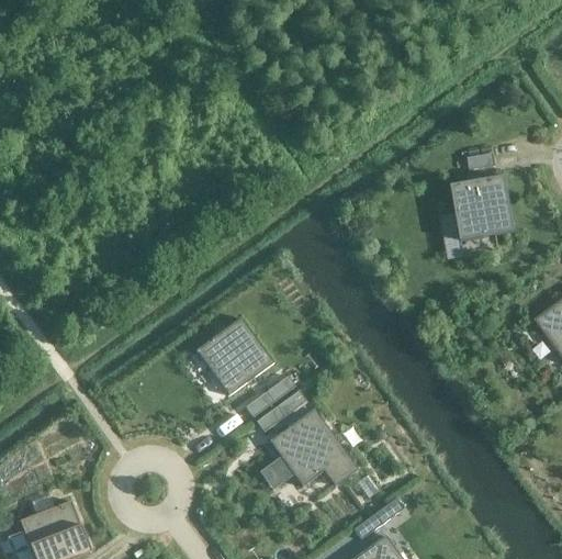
[(493,152),(468,156),(470,169),(495,165),(493,152)]
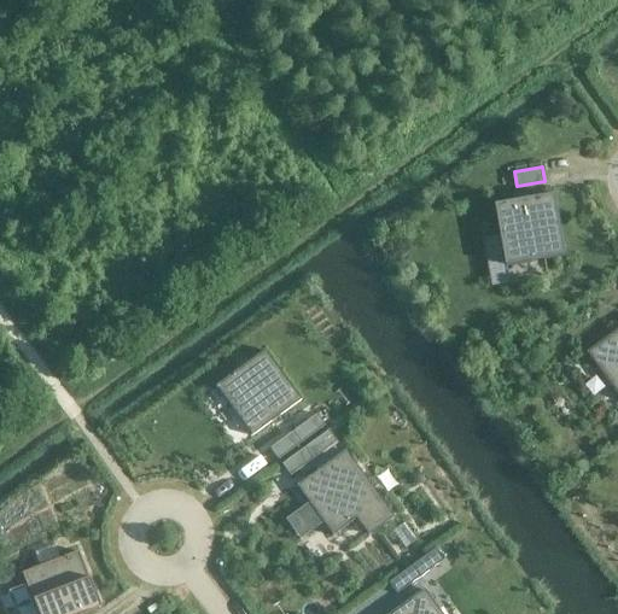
[(508,262),(507,262),(507,264),(567,253),(567,251),(565,252),(555,194),(558,194),(557,192),(496,204),(496,205),(499,205),(508,262)]
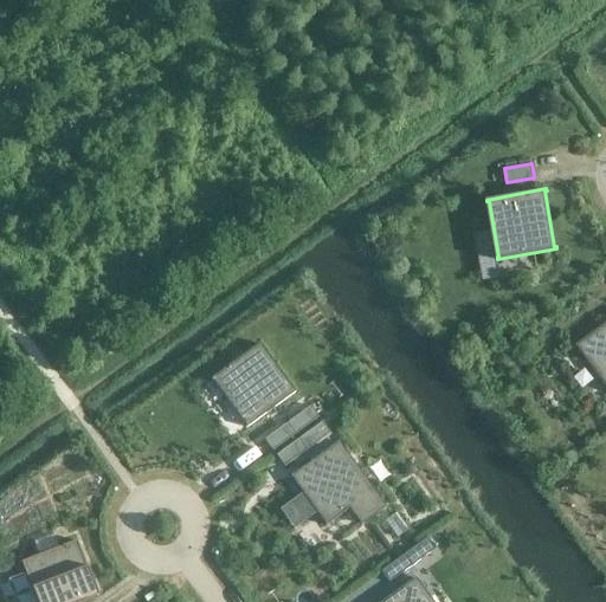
[(605,321),(577,343),(577,345),(579,344),(605,381),(605,321)]
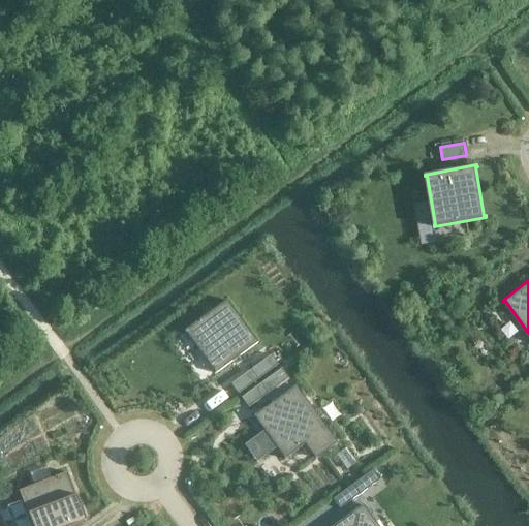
[(215,369),(214,370),(215,372),(257,340),(256,339),(255,340),(226,300),(227,299),(226,298),(184,329),(185,330),(186,330),(215,369)]
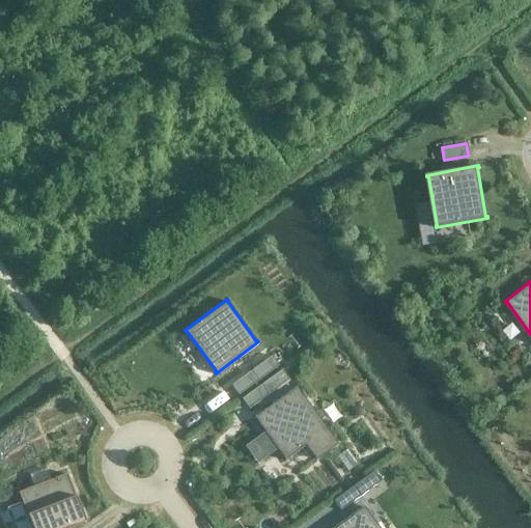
[(272,354),(231,383),(239,393),(279,364),(272,354)]
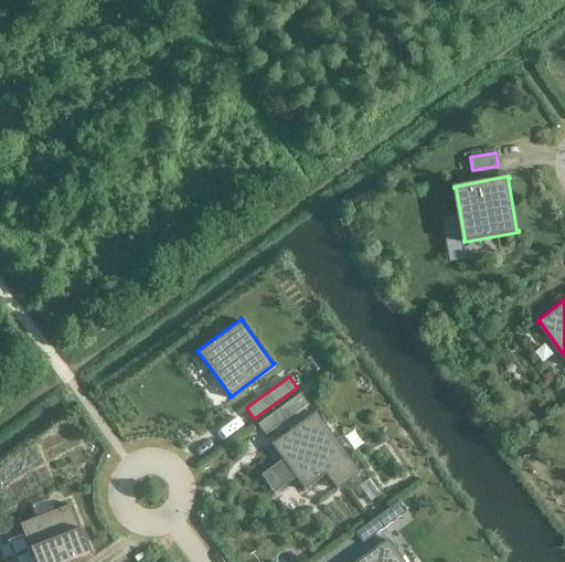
[(299,391),(256,422),(264,433),(307,402),(299,391)]
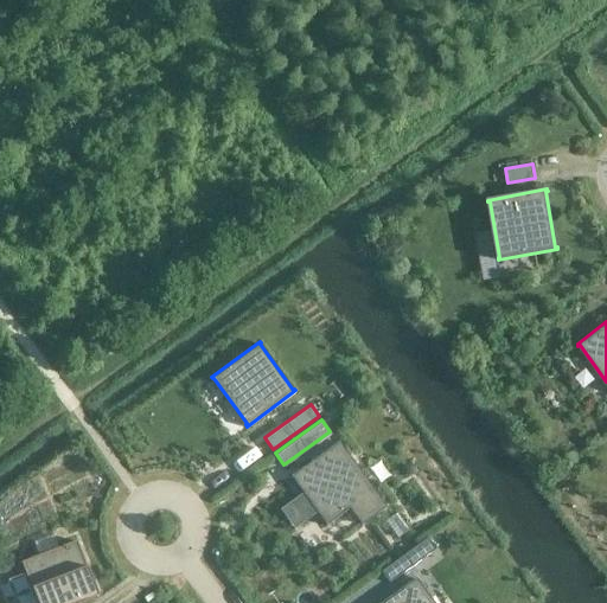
[(375,488),(374,487),(371,488),(338,442),(339,441),(339,440),(289,475),(291,476),(292,475),(326,521),(324,523),(325,524),(375,488)]
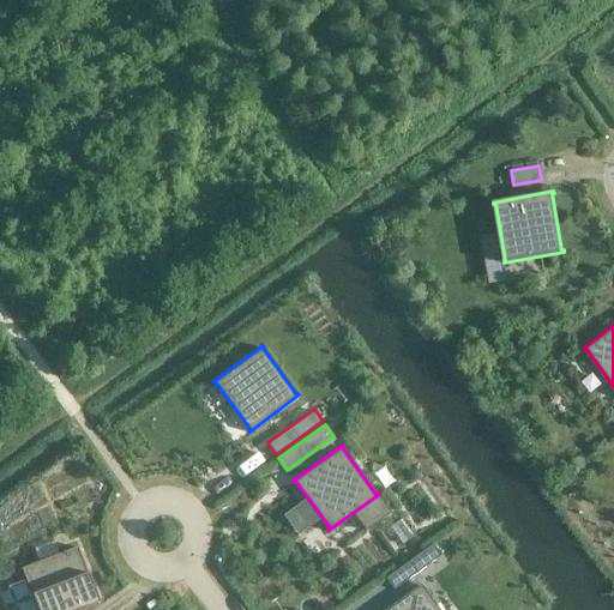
[(246,475),(268,463),(263,452),(240,463),(246,475)]
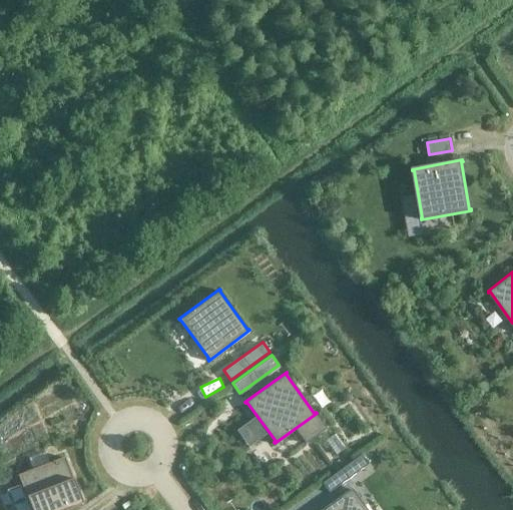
[(361,453),(322,482),(329,491),(368,463),(361,453)]
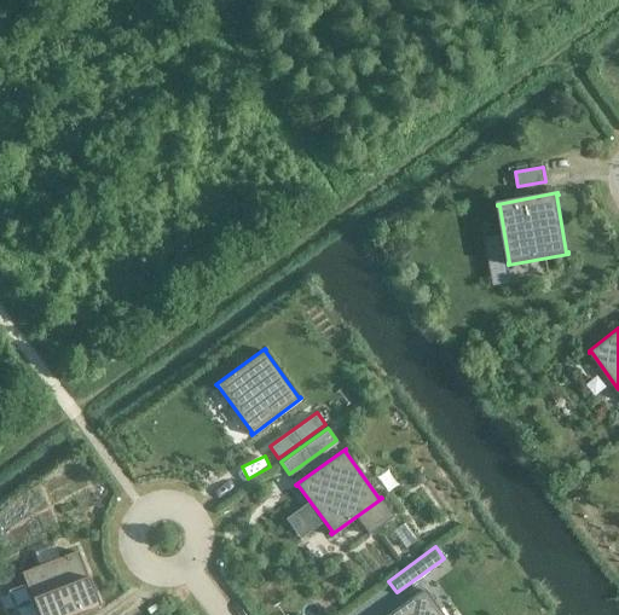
[(80,614),(100,608),(99,605),(98,607),(77,552),(79,551),(77,550),(21,572),(21,574),(23,573),(39,614),(80,614)]
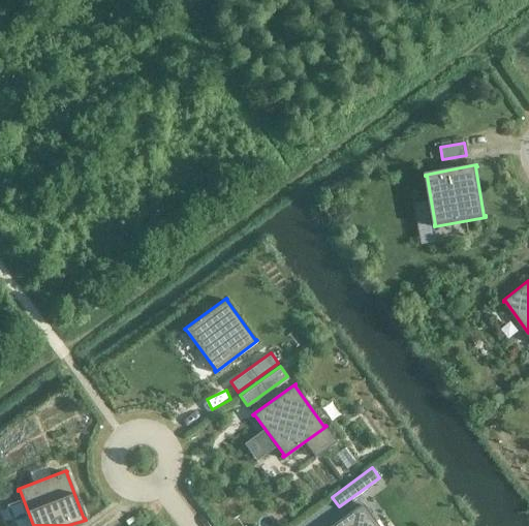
[(377,525),(362,504),(364,503),(363,502),(330,525),(377,525)]
